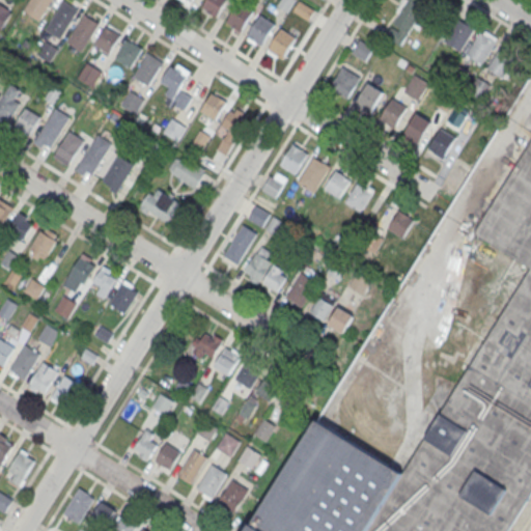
[(30,0),(23,11),(39,21),(52,0),(30,0)]
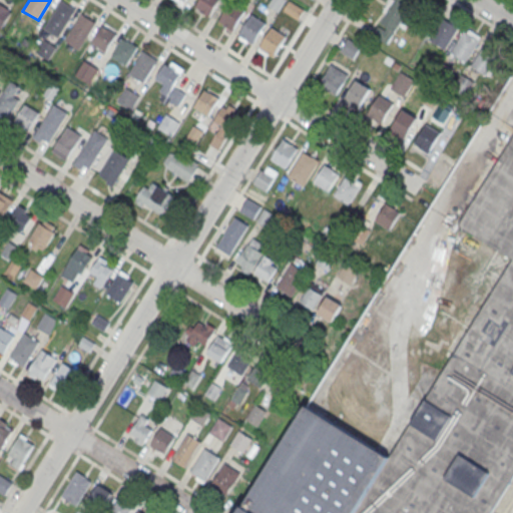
[(61,0),(43,29),(57,38),(75,9),(61,0)]
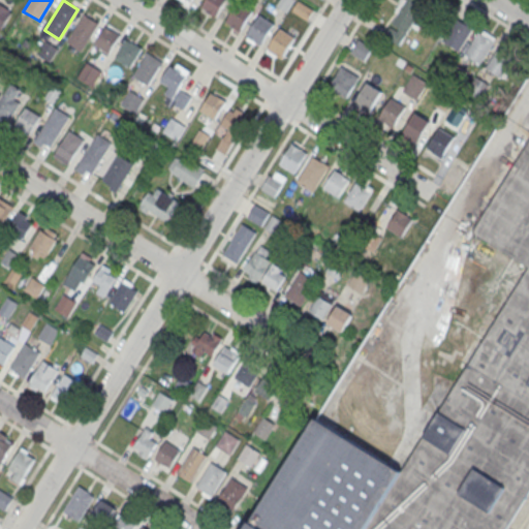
[(206,0),(201,7),(216,17),(225,0),(206,0)]
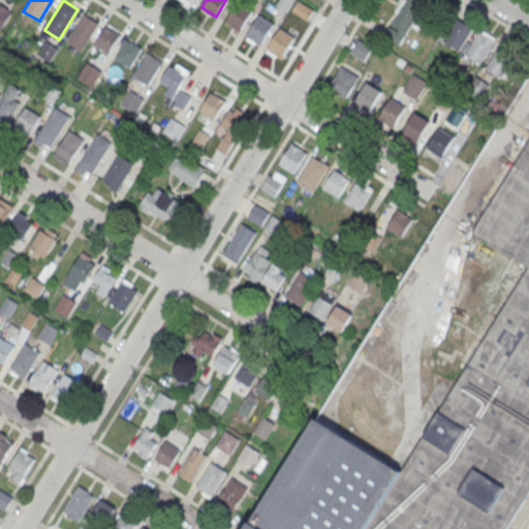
[(277,5),(280,0),(292,0),(286,11),(277,5)]
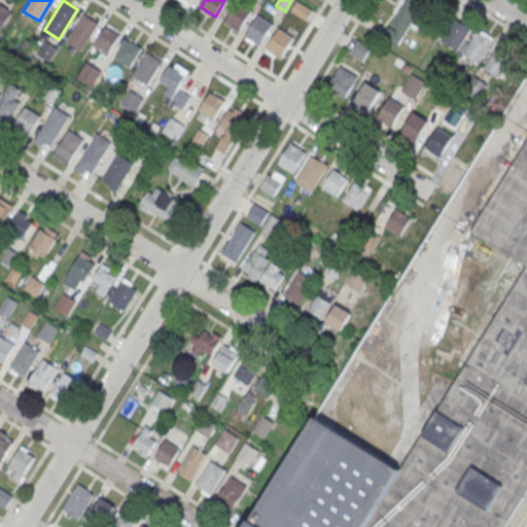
[(291,10),(297,0),(312,9),(306,20),(291,10)]
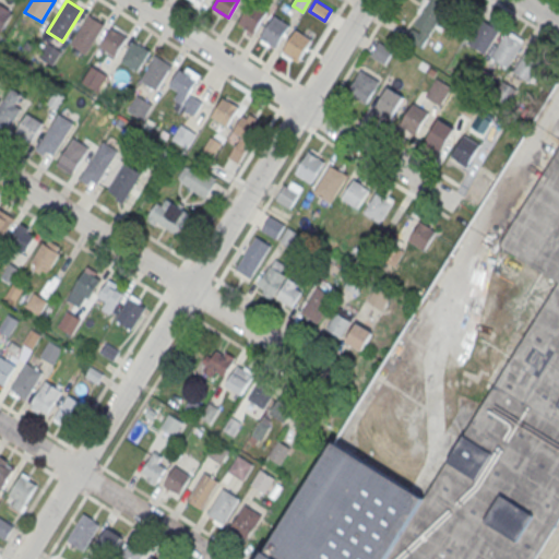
[(429,0),(418,0),(414,42),(427,44),(430,26),(441,28),(444,2),(429,0)]
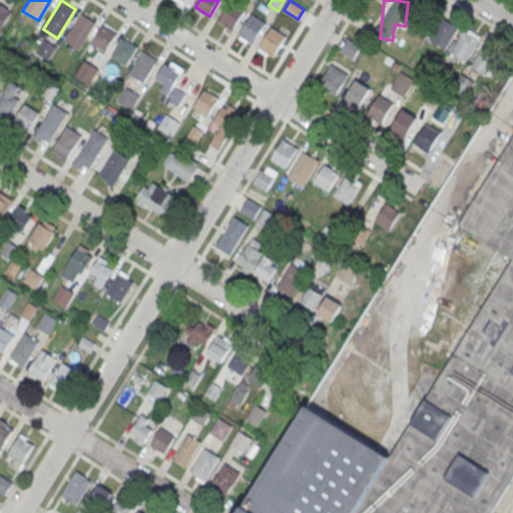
[(230,2),(219,20),(233,29),(244,10),(230,2)]
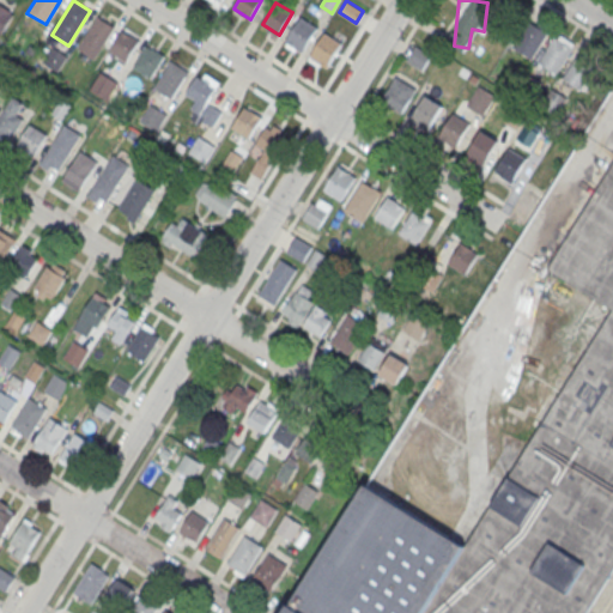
[(0,7),(12,16),(1,34),(0,32),(0,7)]
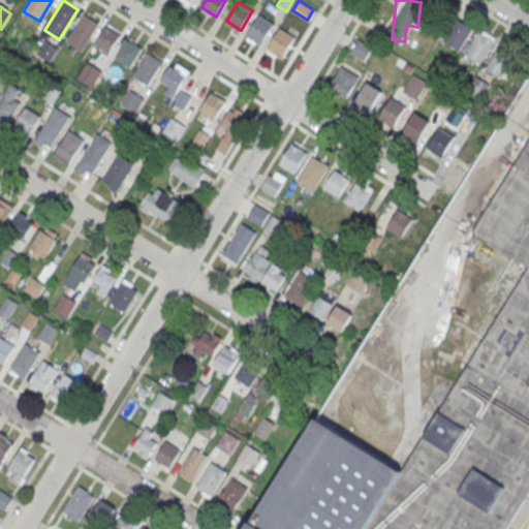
[(85,13),(66,41),(81,51),(99,23),(85,13)]
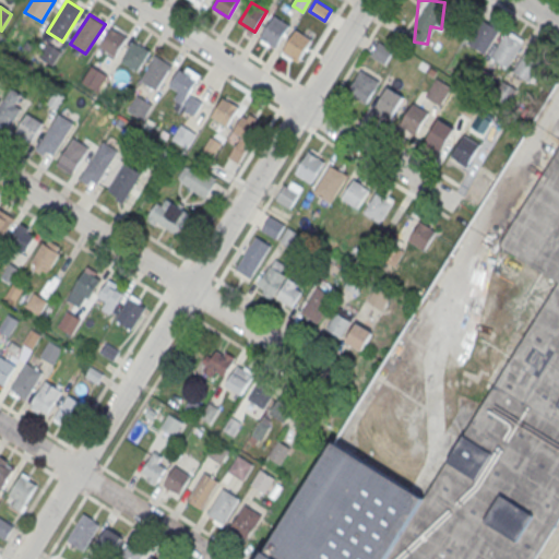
[(274,16),(261,36),(277,46),(289,26),(274,16)]
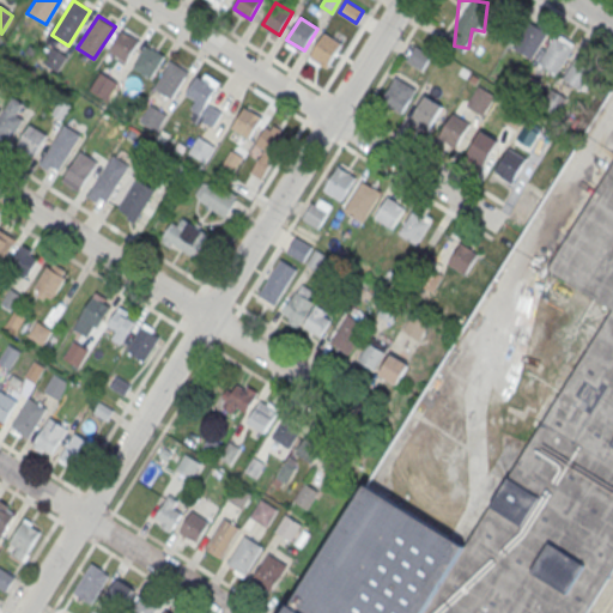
[(529,23),(546,34),(532,58),(515,47),(529,23)]
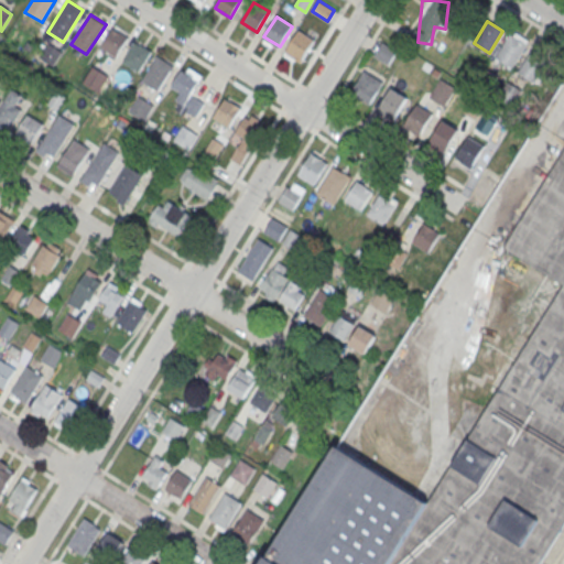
[(112,28),(100,47),(116,57),(129,38),(112,28)]
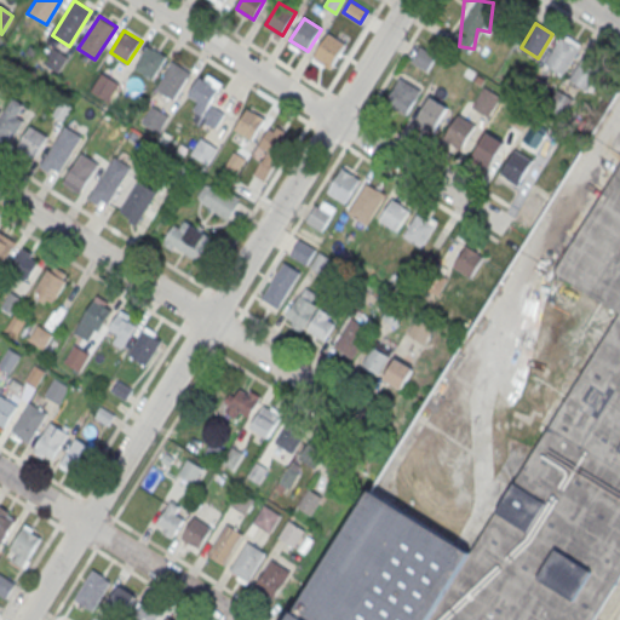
[(328,33),(314,56),(332,67),(345,44),(328,33)]
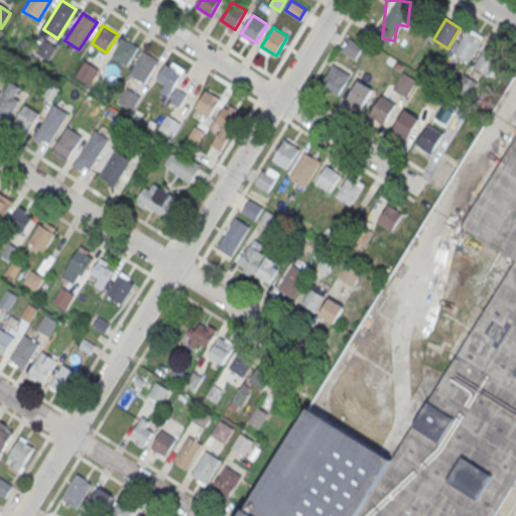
[(467,32),(481,41),(469,61),(455,52),(467,32)]
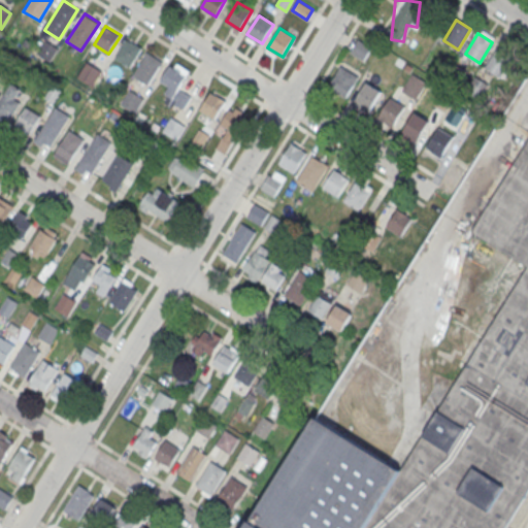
[(350,52),(358,38),(371,47),(363,60),(350,52)]
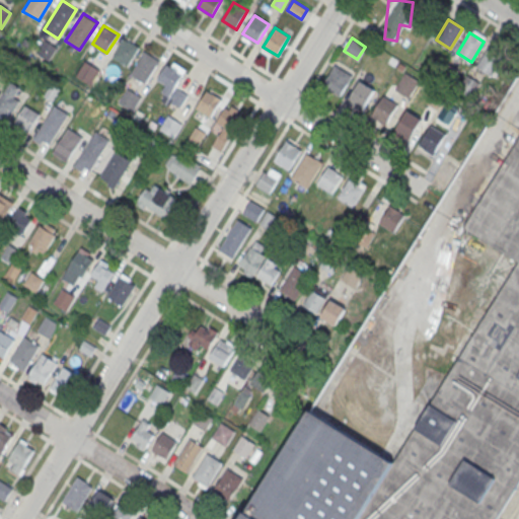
[(36,52),(45,39),(58,47),(50,60),(36,52)]
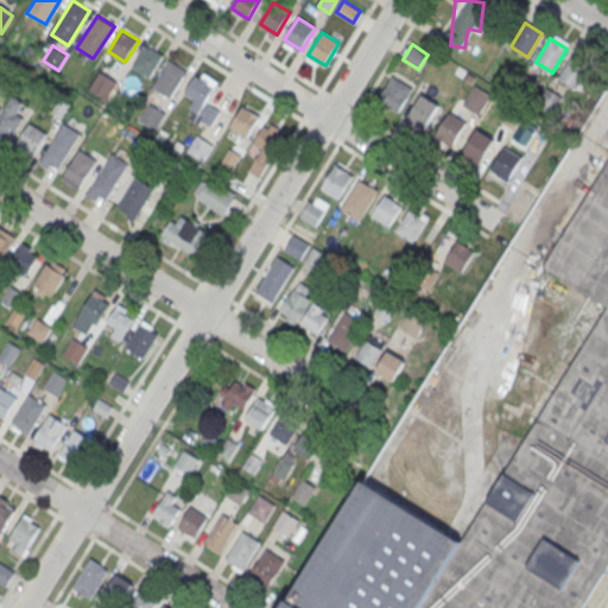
[(145,45),(132,67),(150,77),(163,56),(145,45)]
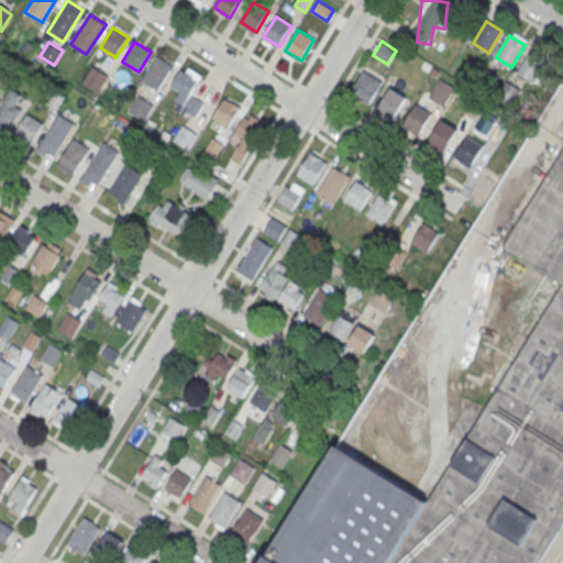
[(531,50),(548,59),(533,80),(518,70),(531,50)]
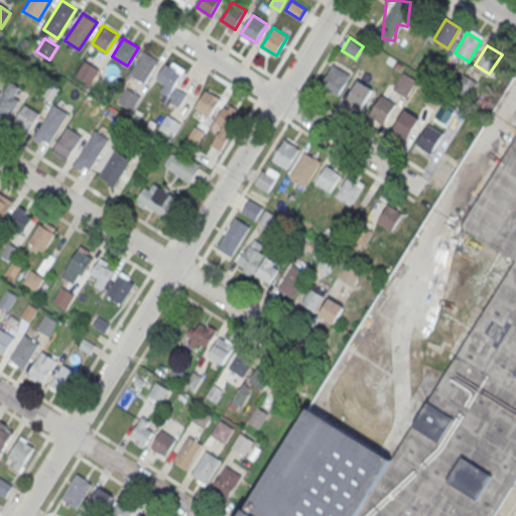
[(143,51),(130,75),(144,84),(158,60),(143,51)]
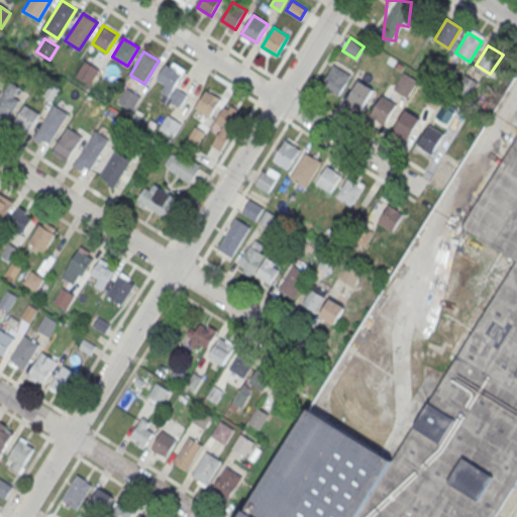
[(78,74),(86,62),(99,70),(91,82),(78,74)]
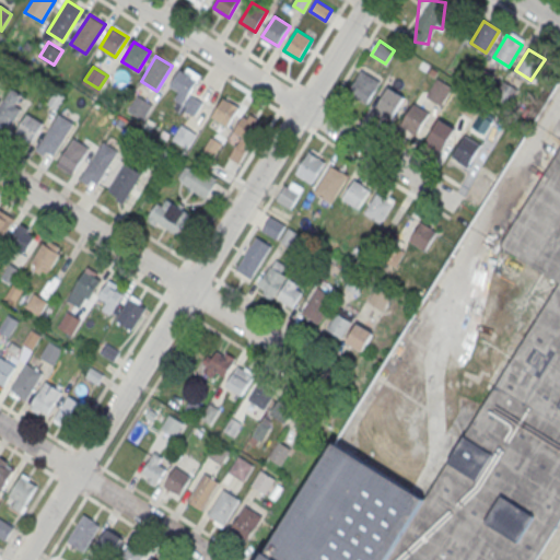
[(179,70),(168,88),(177,92),(173,98),(178,102),(174,109),(182,115),(185,109),(195,116),(203,103),(189,94),(201,76),(187,67),(184,73),(179,70)]
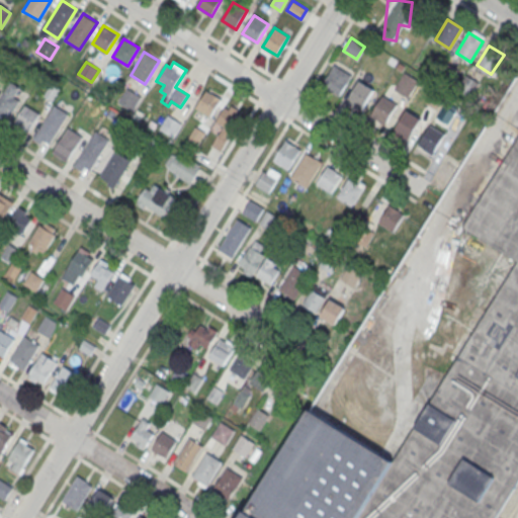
[(339,96),(352,76),(335,65),(322,85),(339,96)]
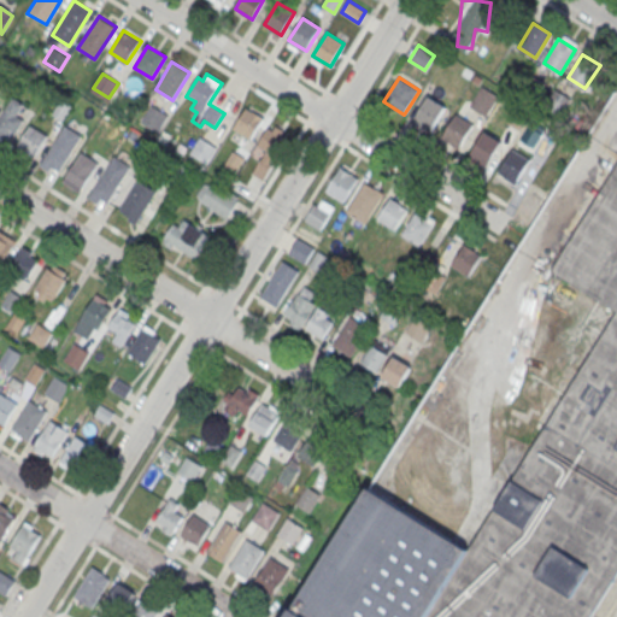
[(469,106),(482,87),(498,97),(486,116),(469,106)]
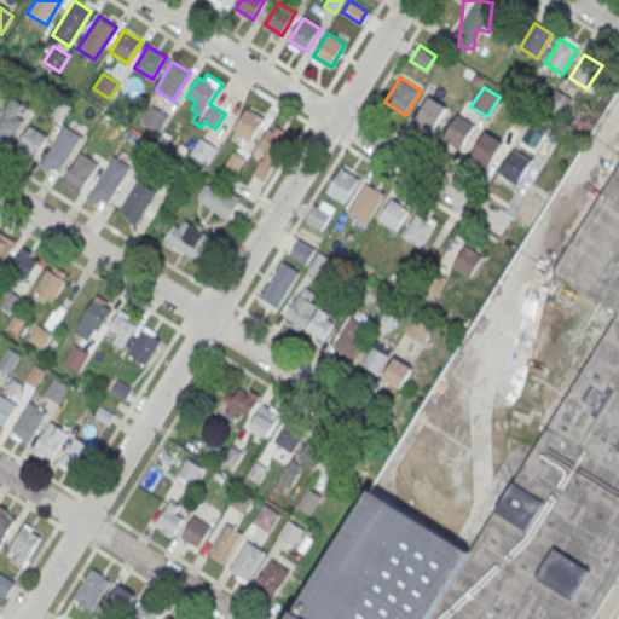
[(429,97),(447,108),(432,131),(415,120),(429,97)]
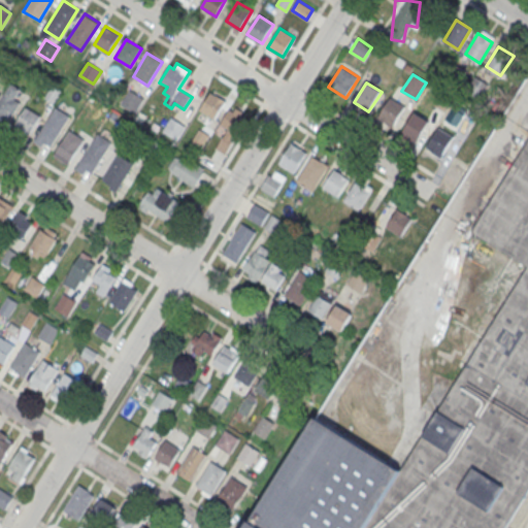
[(44,97),(53,84),(62,90),(54,103),(44,97)]
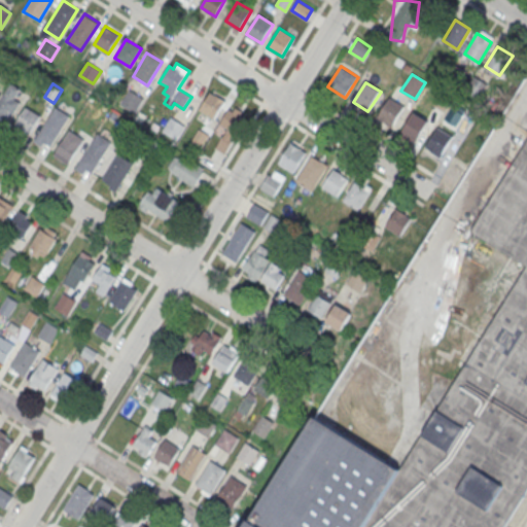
[(10,84),(0,101),(0,114),(9,120),(20,103),(13,99),(20,90),(10,84)]
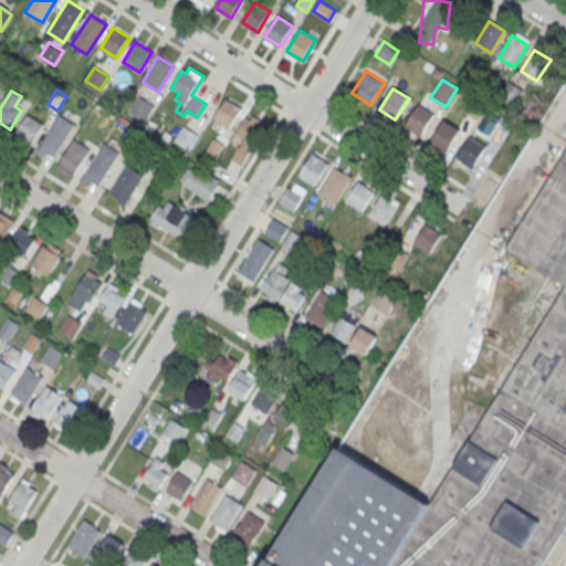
[(128,112),(138,96),(154,105),(144,121),(128,112)]
